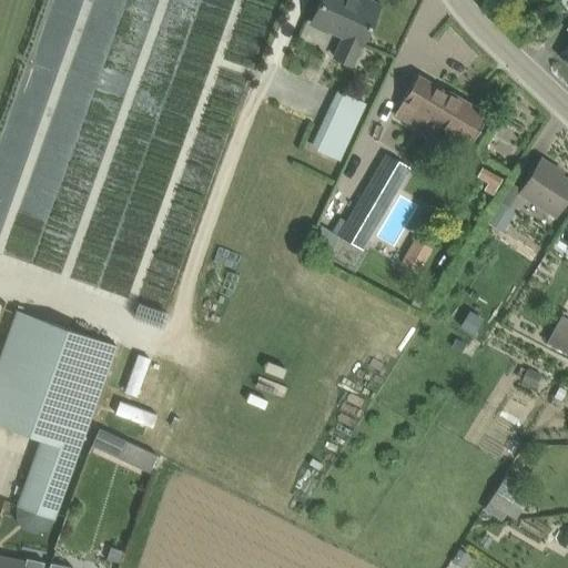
[(344,36),(334,57),(352,64),(362,44),(379,7),(364,0),(321,0),(312,21),(344,36)]
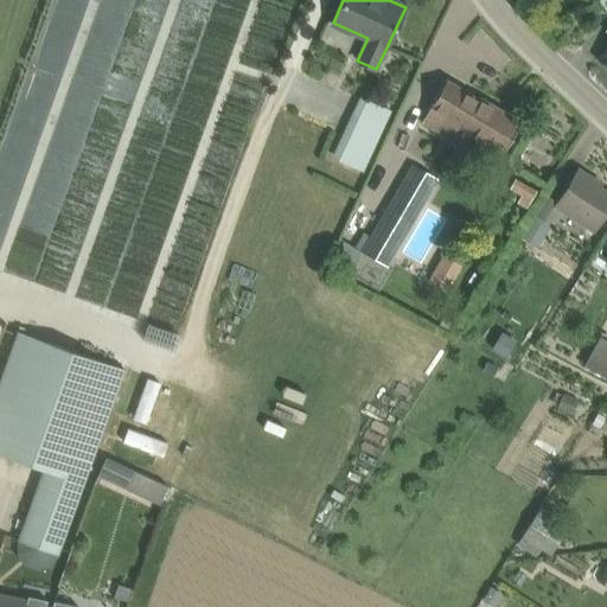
[(480,100),(447,80),(421,122),(454,142),(461,129),(502,154),(522,122),(481,98),(480,100)]
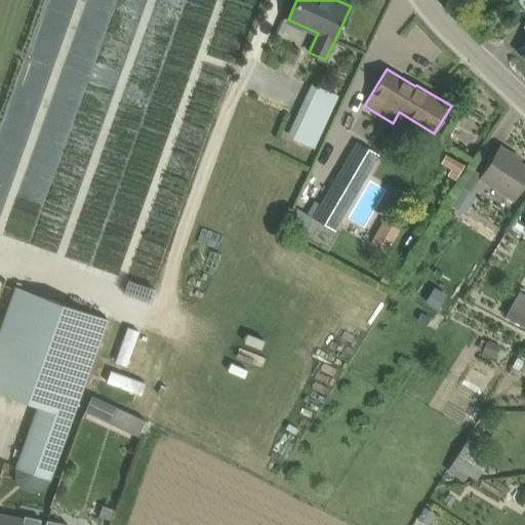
[(312,83),(305,97),(287,134),(316,148),(339,95),(312,83)]
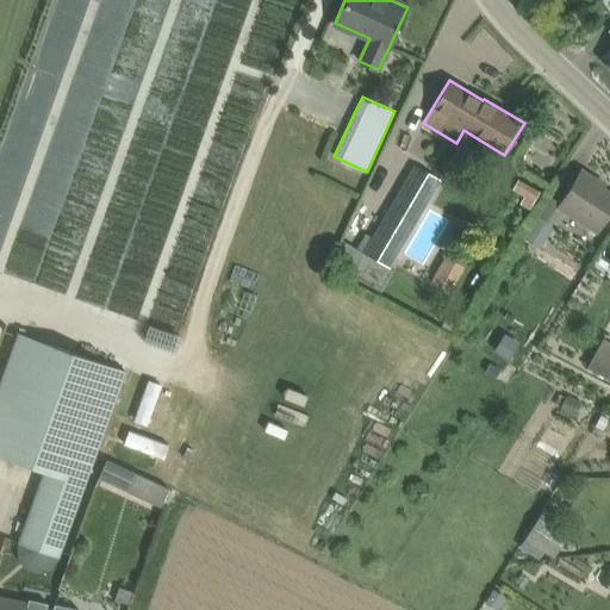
[(390,268),(441,179),(412,163),(362,251),(365,254),(390,268)]
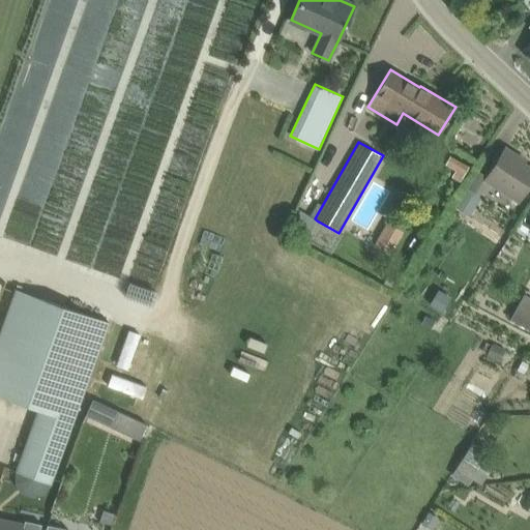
[(487,176),(484,179),(519,201),(529,183),(529,168),(516,158),(518,156),(505,147),(487,176)]
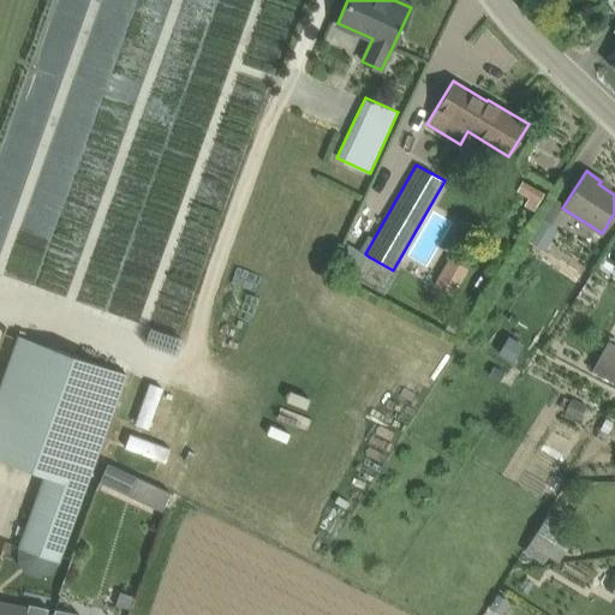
[(523,179),(515,190),(527,197),(524,204),(533,210),(544,191),(523,179)]
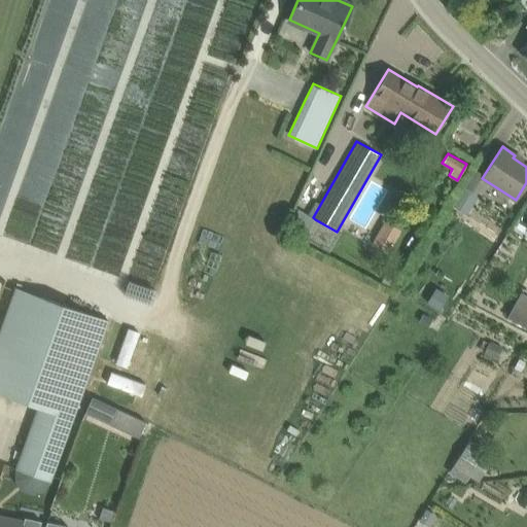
[(466,214),(475,200),(462,191),(453,205),(466,214)]
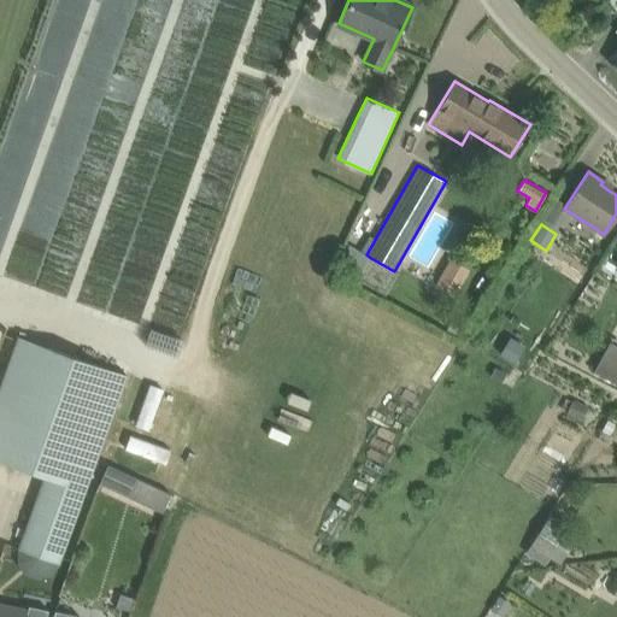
[(369,257),(366,254),(360,252),(348,245),(335,268),(356,280),(369,257)]
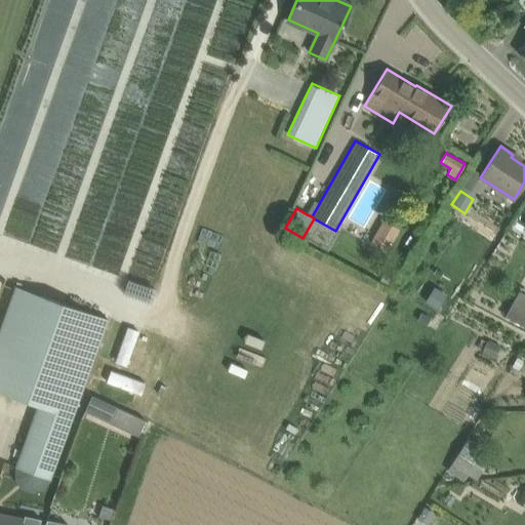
[(384,219),(371,242),(388,251),(400,229),(384,219)]
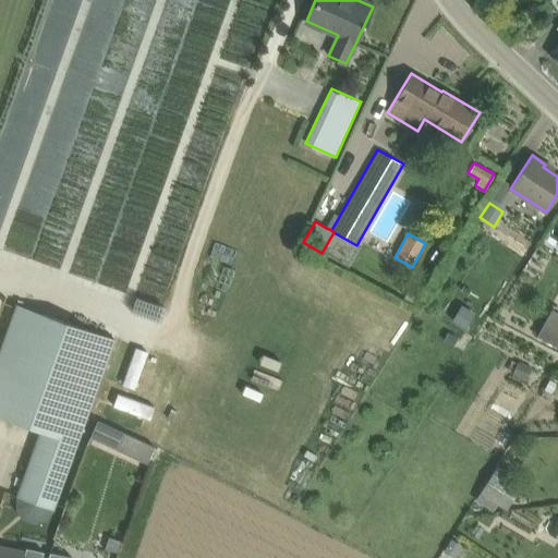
[(0,414),(38,428),(79,443),(116,339),(16,304),(0,348),(0,414)]
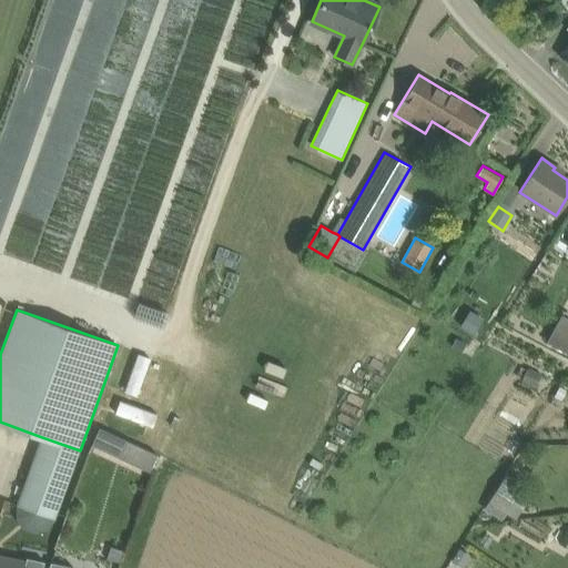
[(475,335),(484,321),(469,311),(459,325),(475,335)]
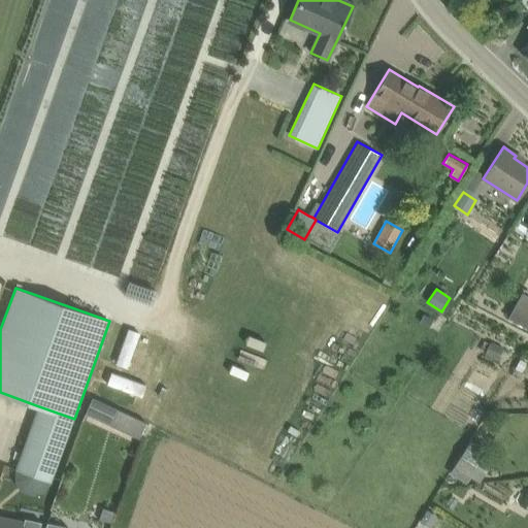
[(527,292),(524,290),(509,317),(527,326),(527,292)]
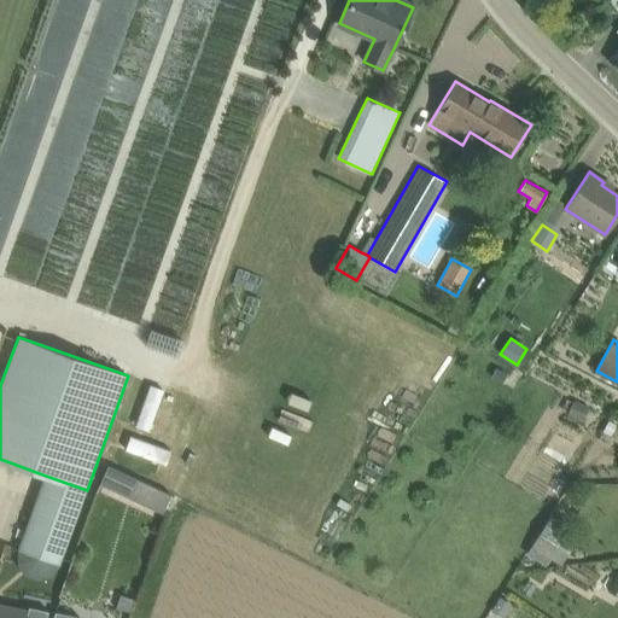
[(491,378),(502,384),(508,373),(496,367),(491,378)]
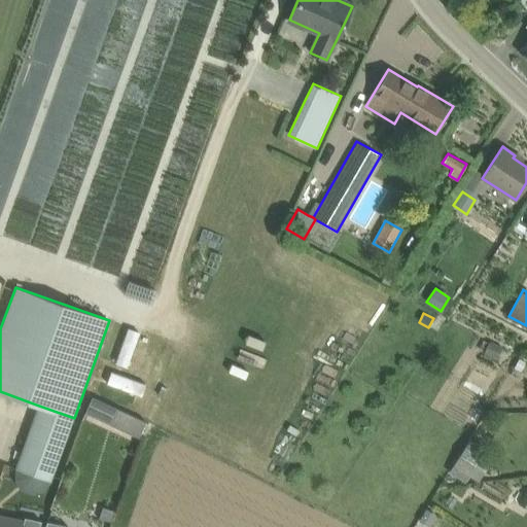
[(498,358),(503,348),(490,342),(485,352),(498,358)]
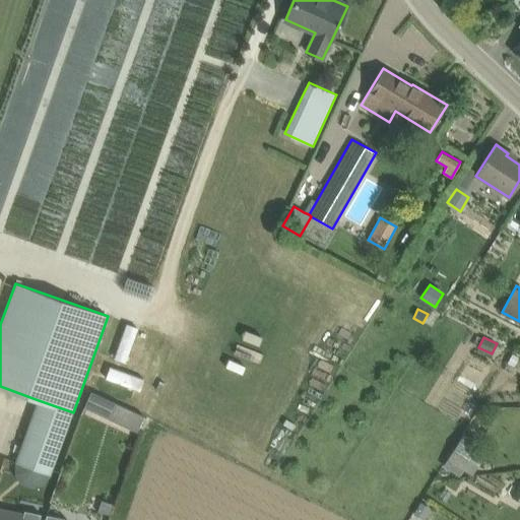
[(519,356),(513,352),(508,363),(514,366),(519,356)]
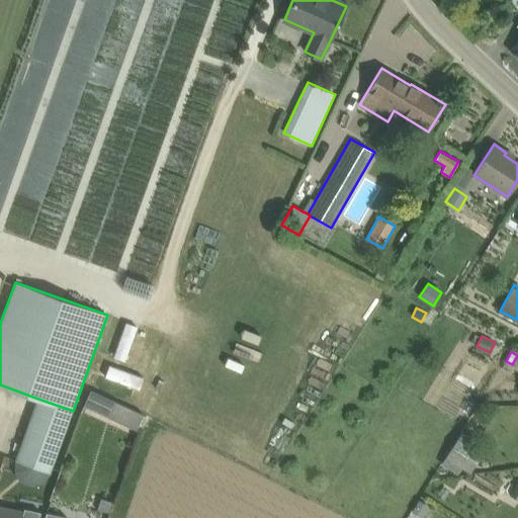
[(85,404),(110,415),(116,402),(91,391),(85,404)]
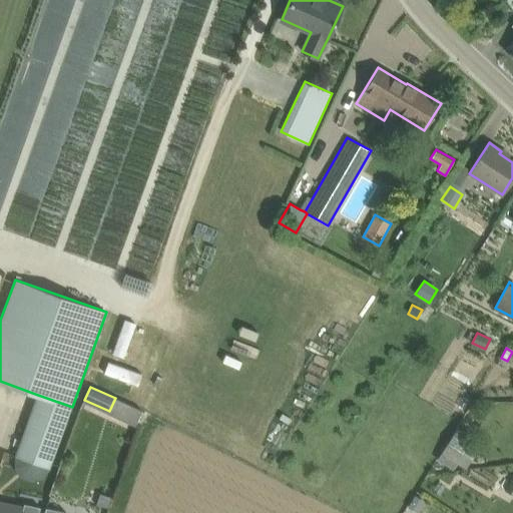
[(72,407),(35,394),(14,455),(50,468),(72,407)]
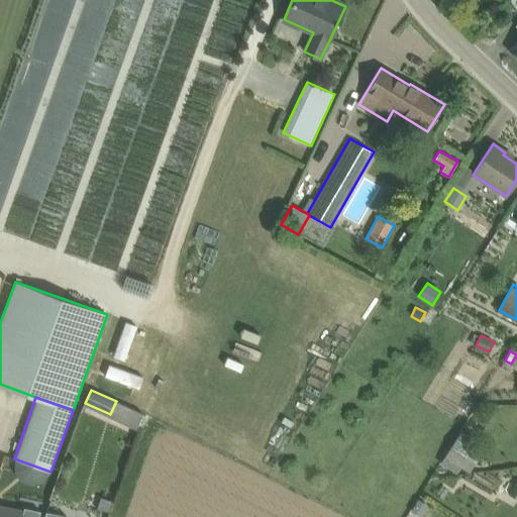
[(444,456),(460,467),(470,473),(478,459),(468,452),(476,439),(461,429),(444,456)]
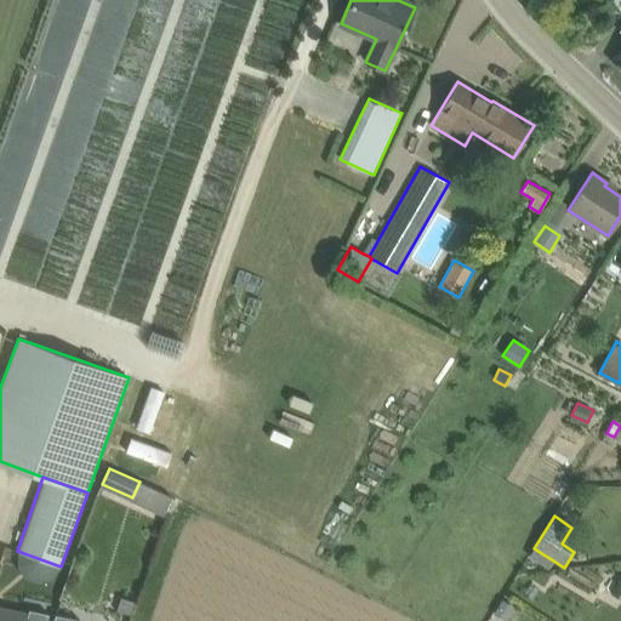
[(502,600),(495,613),(506,619),(513,608),(502,600)]
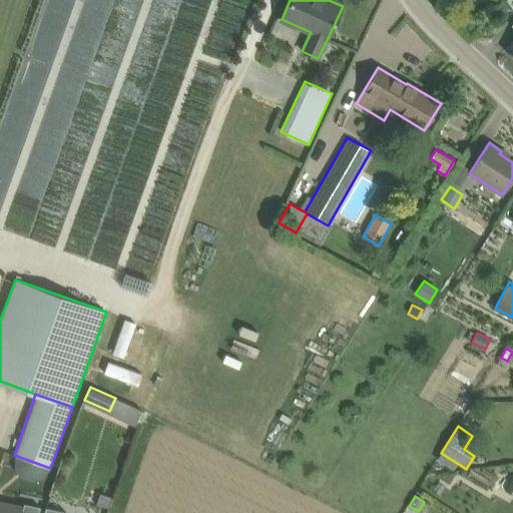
[(0,512),(38,512),(40,506),(24,503),(23,507),(0,502),(0,512)]
